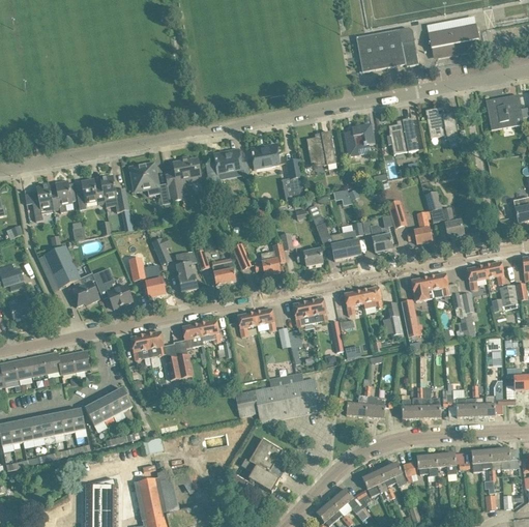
[(432,54),(433,54),(437,57),(480,49),(475,23),(428,31),(431,49),(431,48),(432,54)]
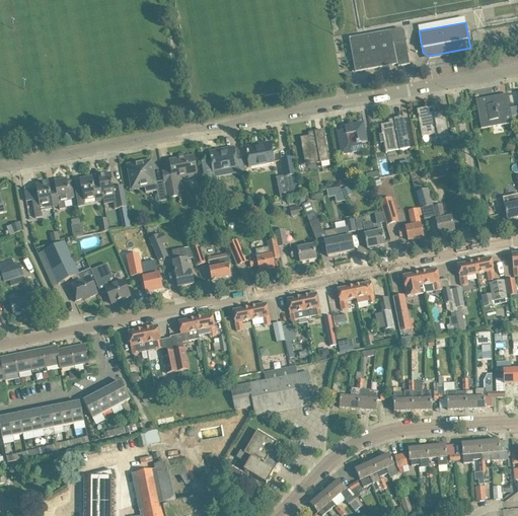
[(396,64),(410,61),(402,24),(347,35),(354,70),(395,62),(396,64)]
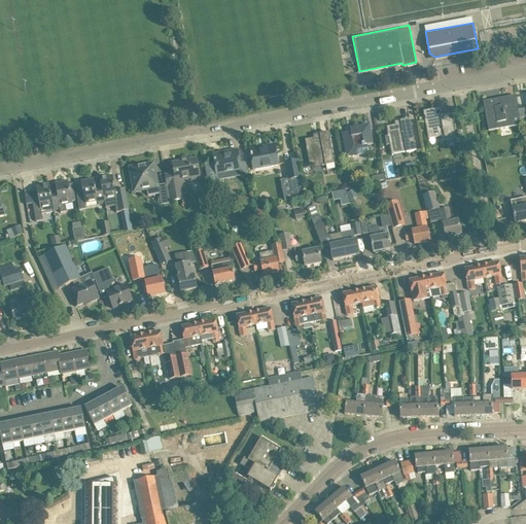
[(492,98),(492,97),(482,99),(488,129),(498,127),(520,123),(518,114),(516,104),(509,106),(506,96),(492,98)]
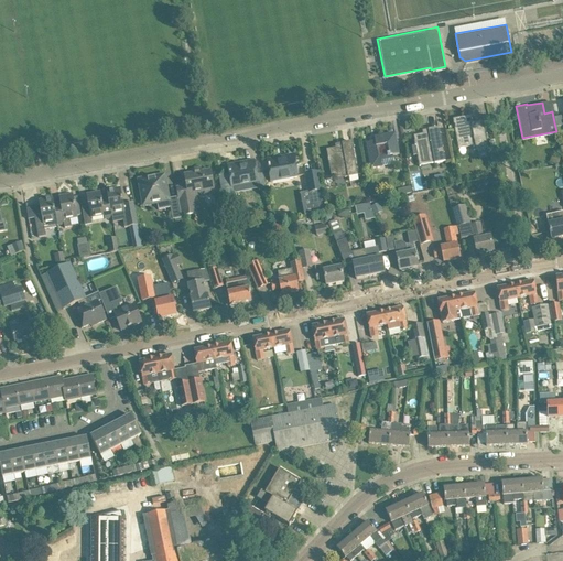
[(454,126),(458,144),(473,142),(475,148),(487,146),(482,119),(469,121),(471,123),(466,125),(464,116),(454,118),(454,123),(454,126)]
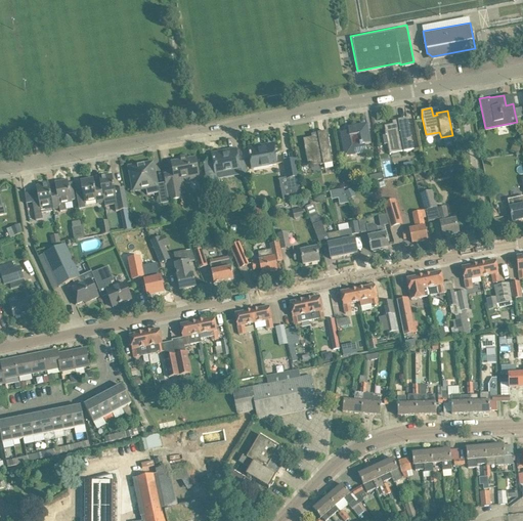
[(389,152),(403,148),(403,149),(412,147),(408,126),(407,116),(397,118),(397,121),(383,124),(385,130),(384,130),(385,134),(385,133),(389,152)]
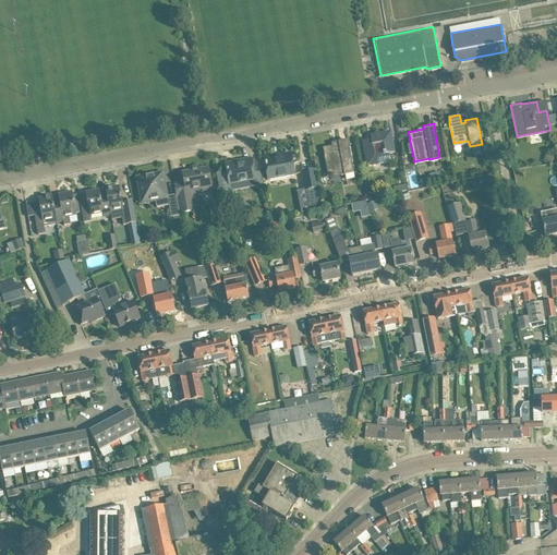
[(365,137),(362,139),(363,149),(366,164),(378,161),(389,160),(388,153),(394,152),(392,141),(390,130),(370,133),(371,137),(371,140),(366,141),(365,137)]
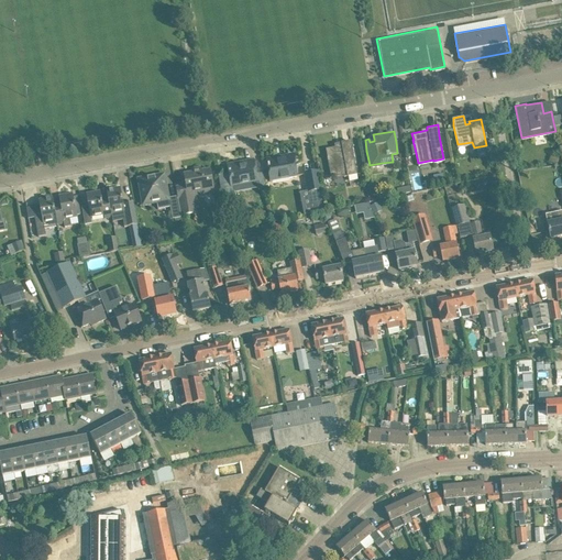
[(324,147),(327,157),(330,177),(356,173),(350,139),(340,141),(341,144),(324,147)]
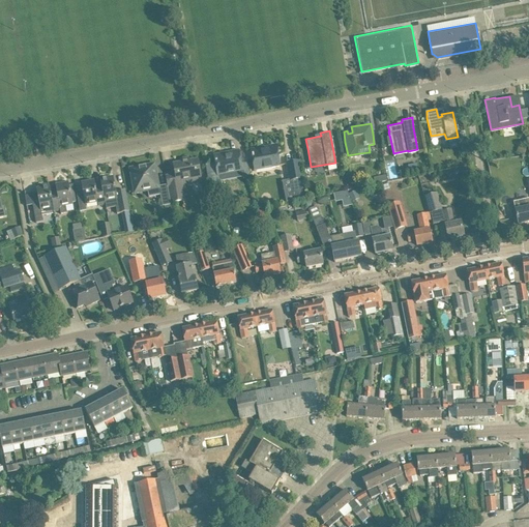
[(252,151),(251,147),(251,148),(253,157),(254,169),(278,164),(274,143),(266,145),(266,148),(252,151)]
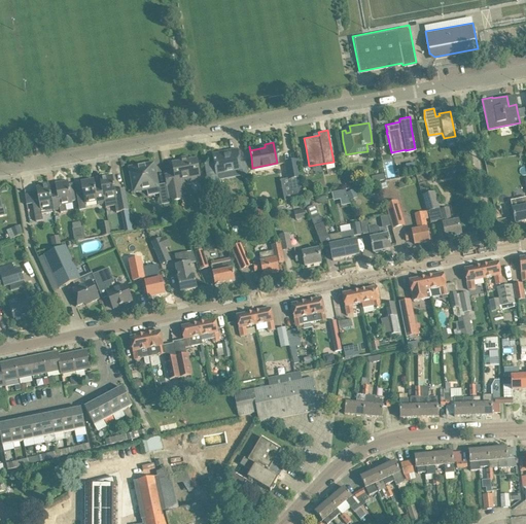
[(213,154),(212,151),(216,172),(240,168),(236,147),(228,148),(229,151),(213,154)]
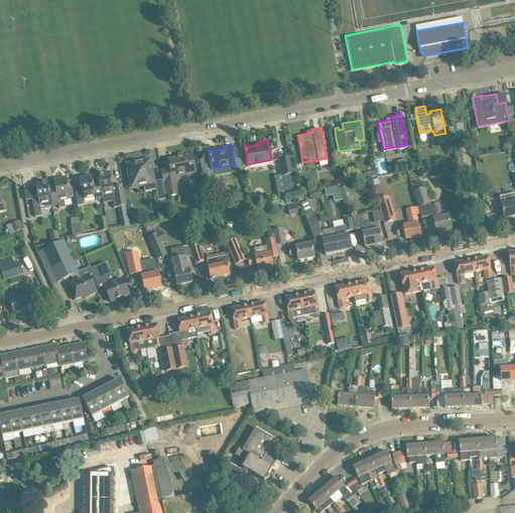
[(174,155),(167,157),(169,167),(160,168),(162,178),(165,196),(180,194),(177,177),(196,174),(191,152),(183,154),(183,151),(174,152),(174,155)]
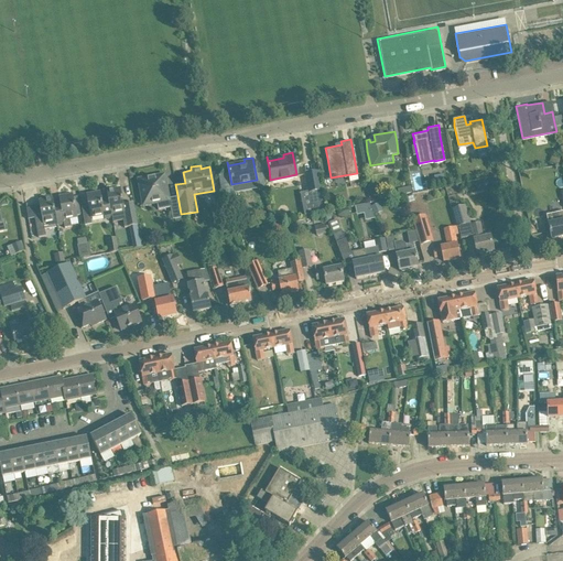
[(325,209),(321,186),(317,169),(303,172),(306,189),(304,190),(309,213),(325,209)]
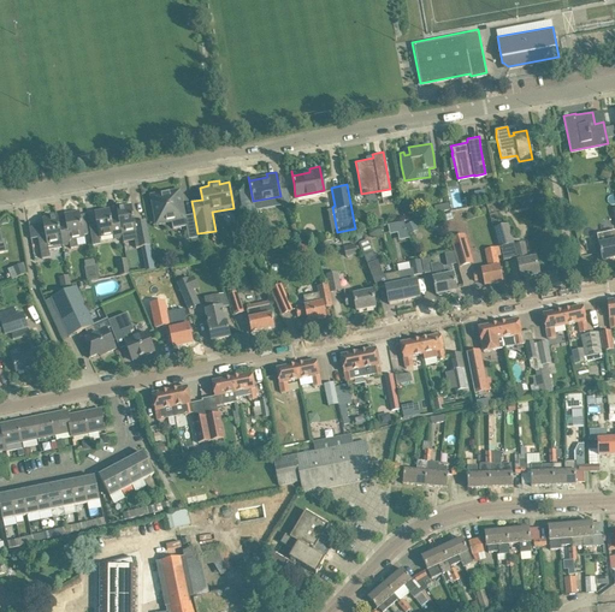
[(169,192),(154,195),(154,200),(157,207),(157,213),(159,212),(163,214),(163,218),(170,215),(171,224),(172,226),(182,224),(184,224),(184,221),(187,220),(187,217),(183,214),(179,215),(177,200),(181,198),(179,194),(178,192),(177,195),(173,192),(175,190),(172,189),(167,190),(169,192)]
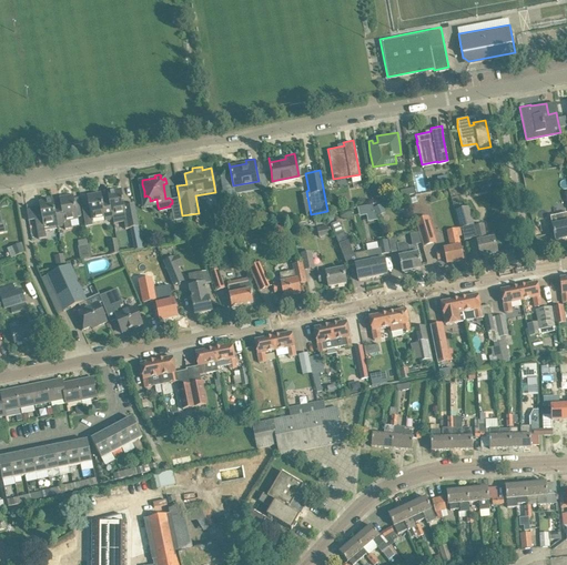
[(121,188),(107,190),(108,193),(109,201),(111,213),(112,213),(112,217),(113,222),(123,220),(125,226),(138,224),(133,201),(123,203),(123,200),(122,193),(121,188)]
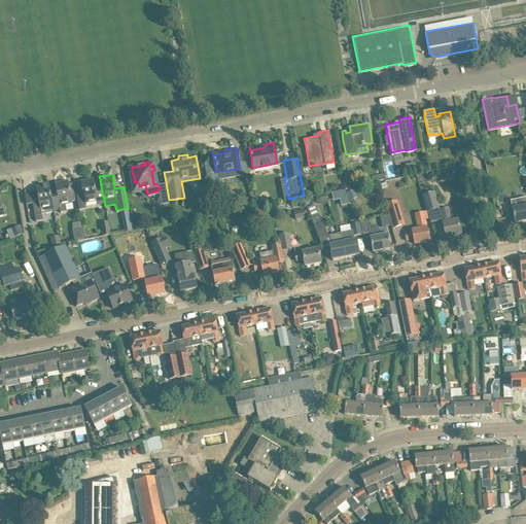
[(93,177),(80,179),(80,183),(81,190),(84,202),(96,200),(97,203),(104,201),(104,198),(103,198),(101,186),(95,187),(93,177)]
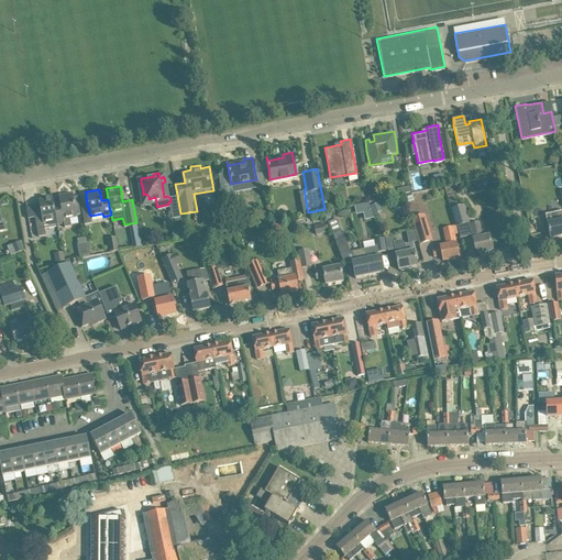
[(59,205),(54,206),(55,219),(55,221),(55,222),(63,220),(64,224),(70,223),(68,217),(76,215),(76,212),(79,211),(78,204),(74,204),(73,195),(72,191),(58,195),(58,199),(59,205)]
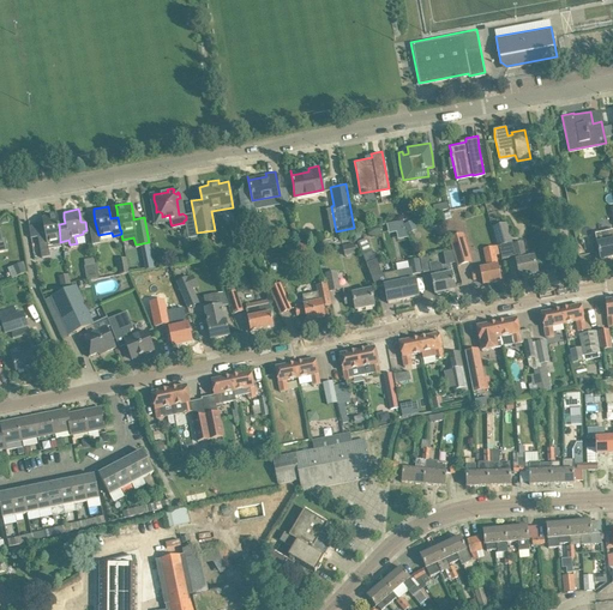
[(44,233),(37,235),(41,255),(49,254),(47,241),(52,240),(52,243),(60,241),(60,239),(59,224),(56,213),(41,216),(42,221),(44,233)]
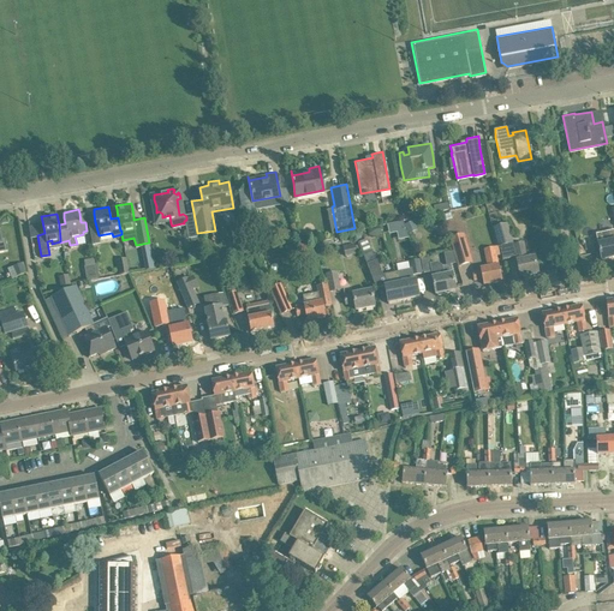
[(186,220),(184,221),(184,223),(188,237),(196,235),(194,219),(186,220)]
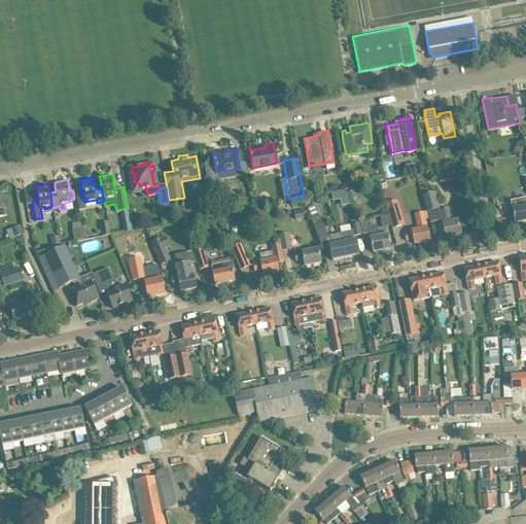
[(439,207),(434,189),(421,193),(426,210),(439,207)]
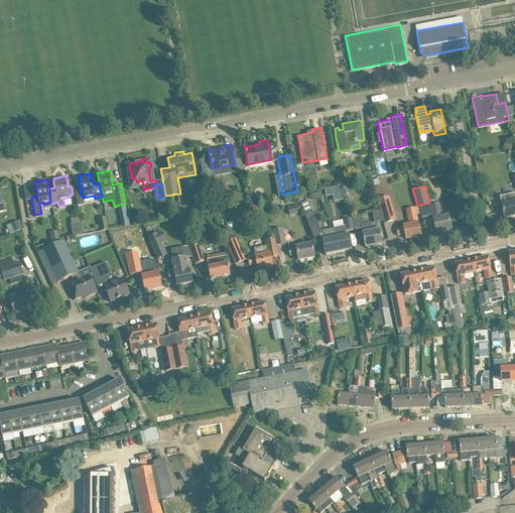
[(514,190),(499,195),(503,216),(514,213),(514,190)]
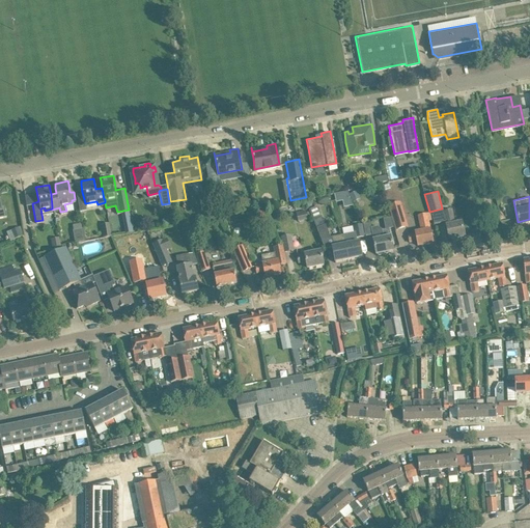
[(401,199),(389,203),(396,228),(409,224),(401,199)]
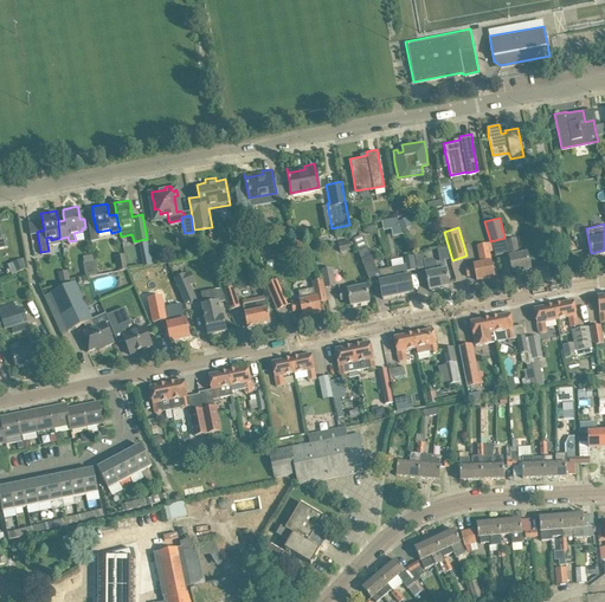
[(514,235),(504,238),(512,270),(529,266),(527,251),(517,252),(514,235)]
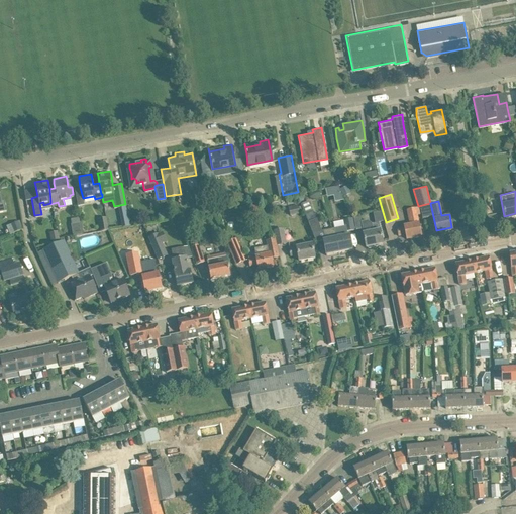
[(289,213),(299,211),(298,203),(287,205),(289,213)]
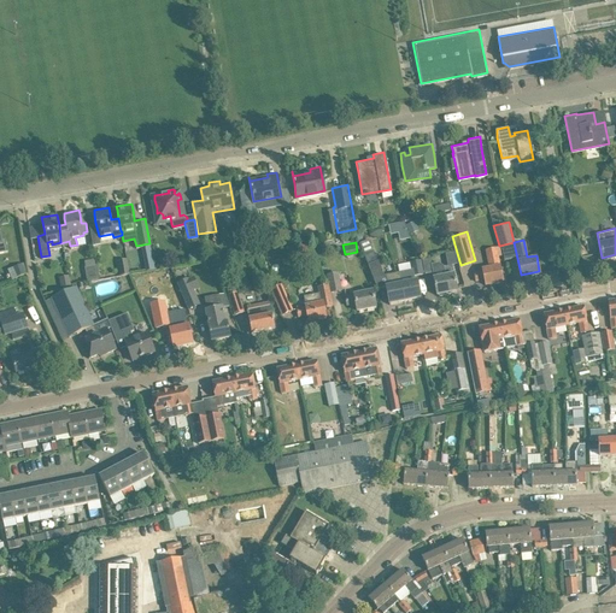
[(373,249),(363,253),(368,263),(375,281),(377,287),(385,284),(388,284),(386,272),(383,272),(377,258),(376,258),(373,249)]
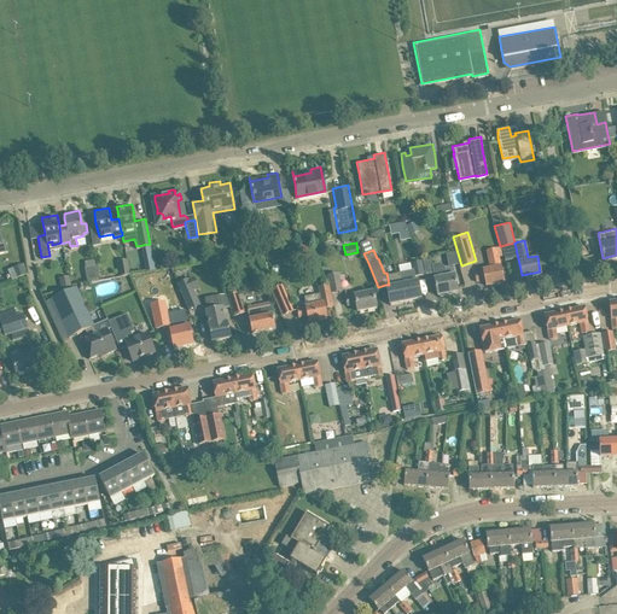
[(487,257),(489,267),(483,268),(483,270),(475,272),(476,279),(484,278),(485,284),(502,280),(500,264),(498,253),(487,257)]
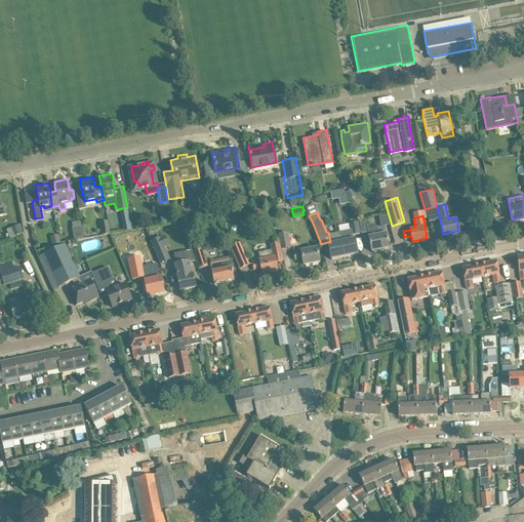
[(359,218),(361,231),(367,230),(370,249),(372,249),(373,250),(377,250),(378,247),(389,245),(386,232),(385,232),(383,225),(377,226),(372,222),(366,223),(365,217),(359,218)]
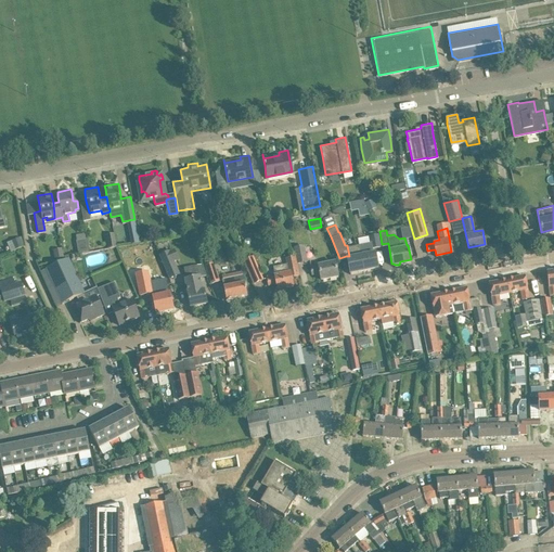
[(107,246),(116,245),(114,231),(105,232),(107,246)]
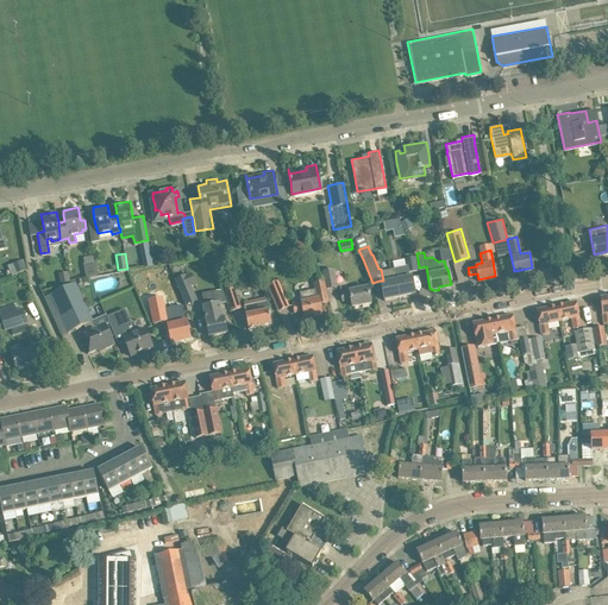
[(406,264),(393,266),(397,291),(397,295),(414,292),(413,288),(412,281),(411,275),(409,270),(418,269),(414,254),(403,257),(406,264)]
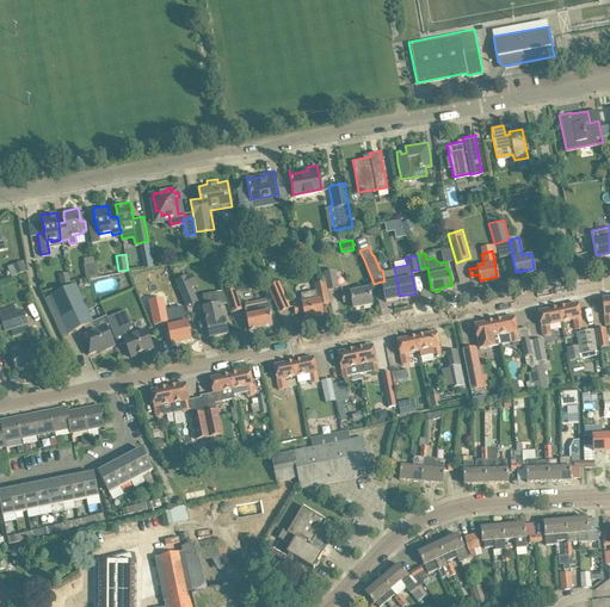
[(16,261),(19,271),(26,267),(23,258),(16,261)]
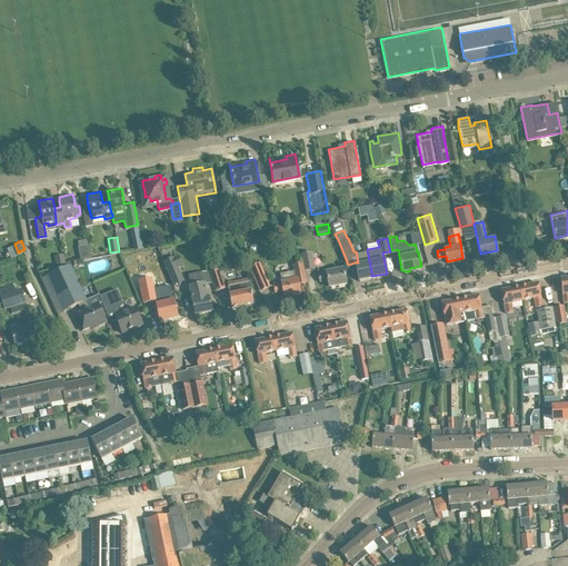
[(82,258),(91,256),(89,242),(80,245),(82,258)]
